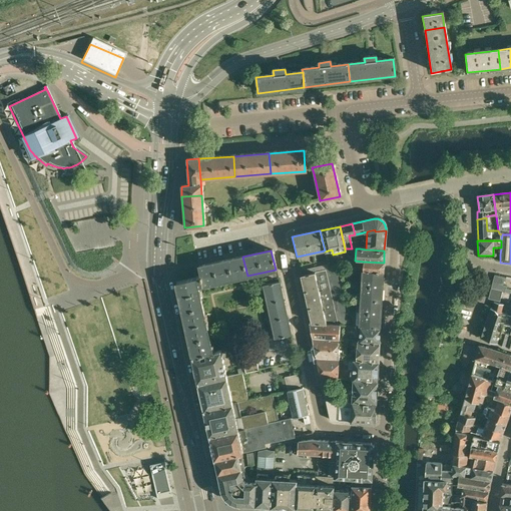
[(242,257),(212,264),(216,283),(247,276),(242,257)]
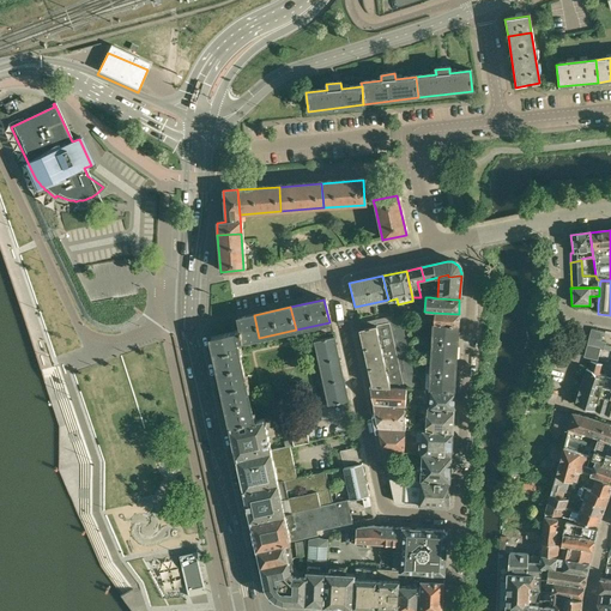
[(434,313),(433,325),(457,326),(458,326),(459,314),(434,313)]
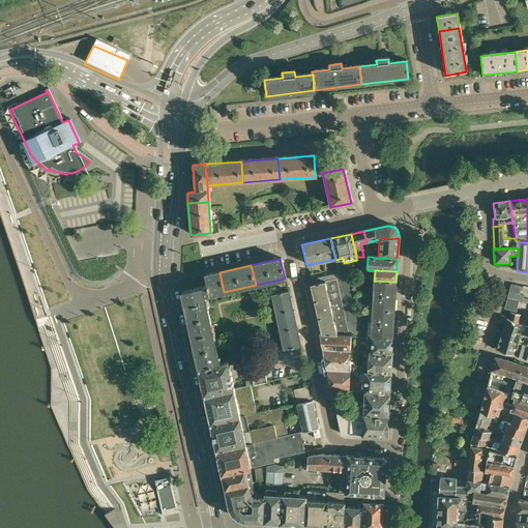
[(183,301),(203,296),(222,293),(217,272),(203,275),(206,287),(181,292),(183,301)]
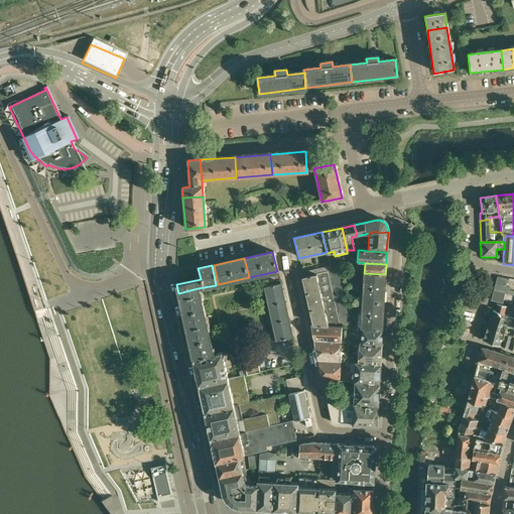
[(329,267),(300,273),(301,278),(330,272),(329,267)]
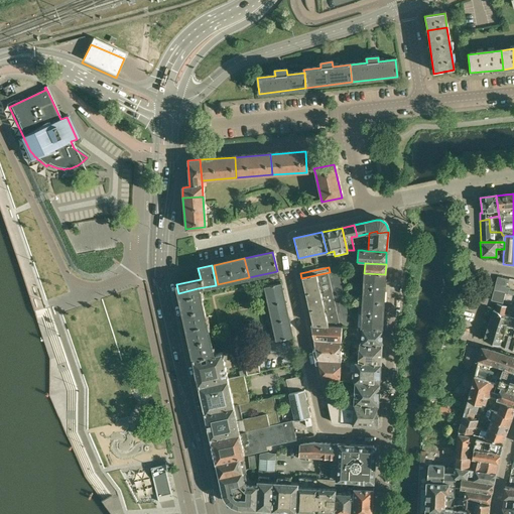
[(330,272),(301,278),(302,279),(313,327),(341,328),(344,328),(332,277),(331,271),(330,272)]
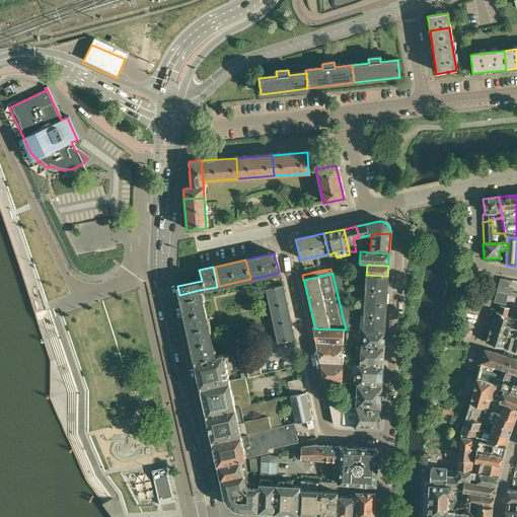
[(386,276),(366,275),(364,303),(384,304),(386,276)]
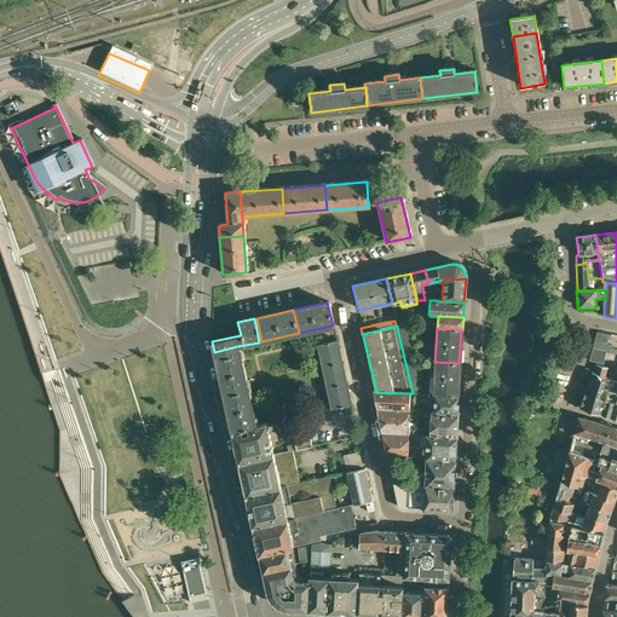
[(405,332),(398,333),(413,393),(420,391),(405,332)]
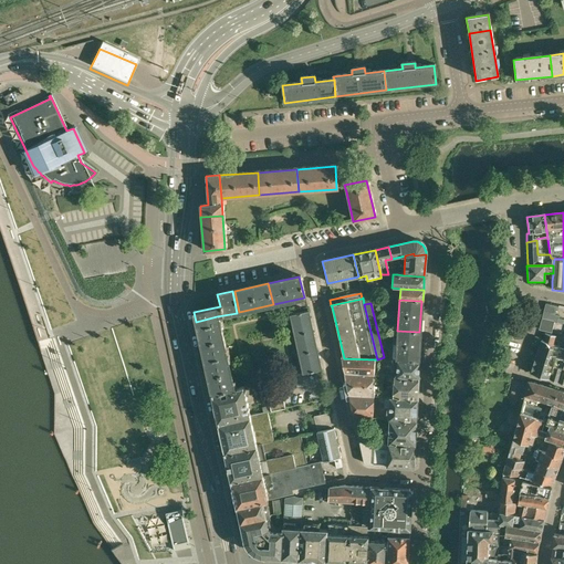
[(550,306),(544,305),(541,317),(553,321),(555,307),(550,306)]
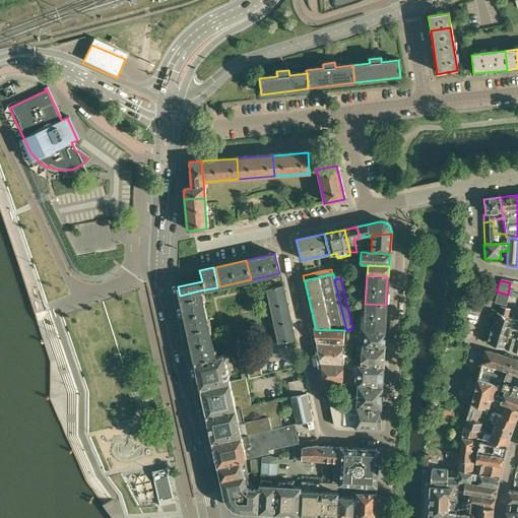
[(266,289),(269,303),(284,300),(281,286),(266,289)]
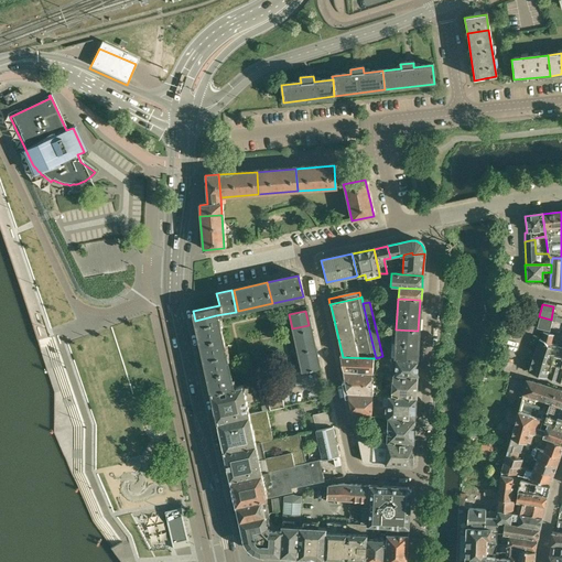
[(224,350),(216,315),(195,321),(203,355),(224,350)]
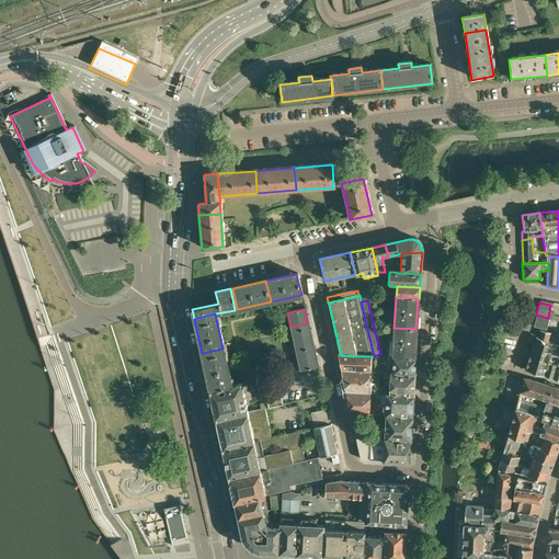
[(545,331),(548,318),(536,315),(532,328),(545,331)]
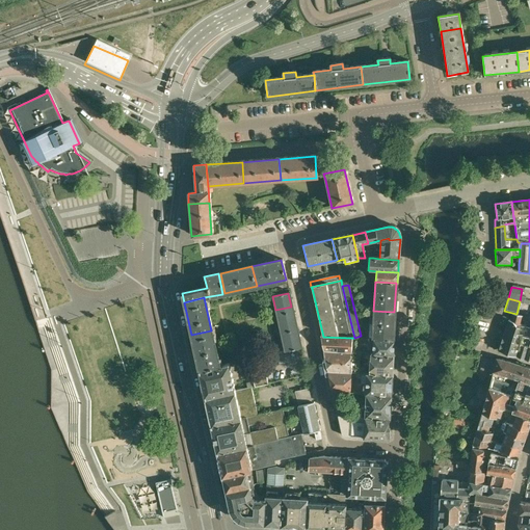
[(291,307),(275,310),(280,330),(295,327),(291,307)]
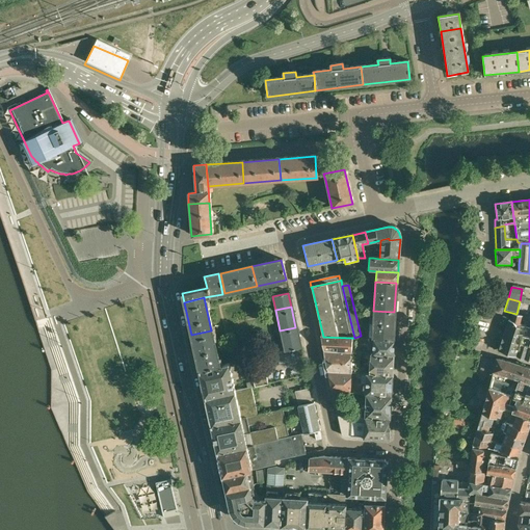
[(394,312),(373,311),(372,339),(373,339),(393,341),(394,312)]
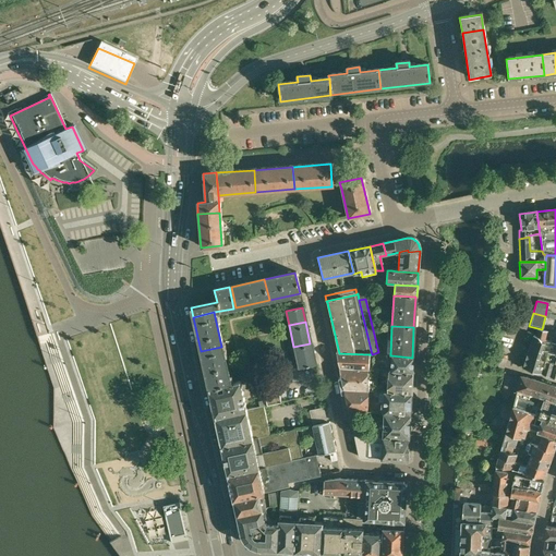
[(543,343),(544,343),(547,334),(535,330),(533,337),(538,339),(543,343)]
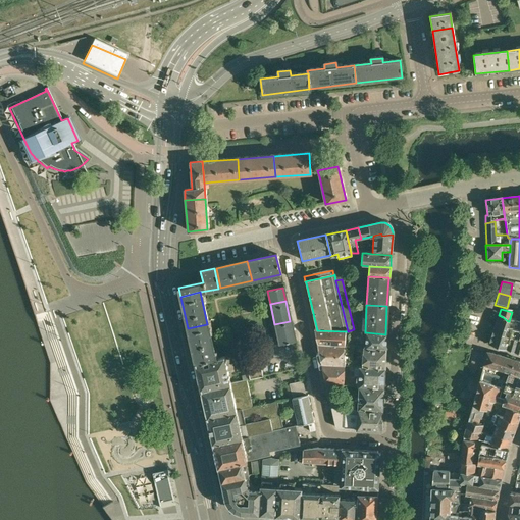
[(506,350),(509,340),(506,339),(508,330),(511,331),(512,329),(507,328),(509,321),(508,321),(503,317),(499,315),(498,315),(488,344),(506,350)]
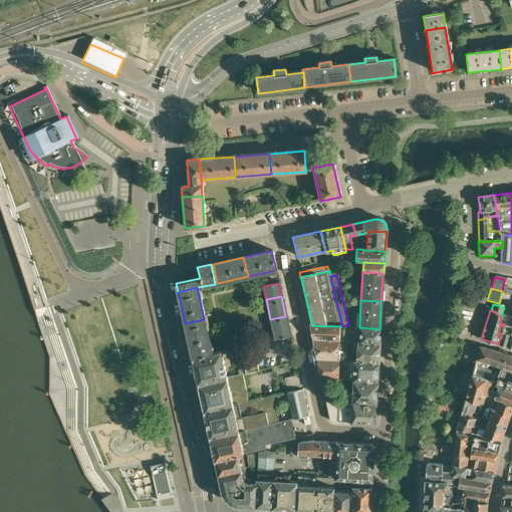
[(285,316),(270,319),(275,340),(290,337),(285,316)]
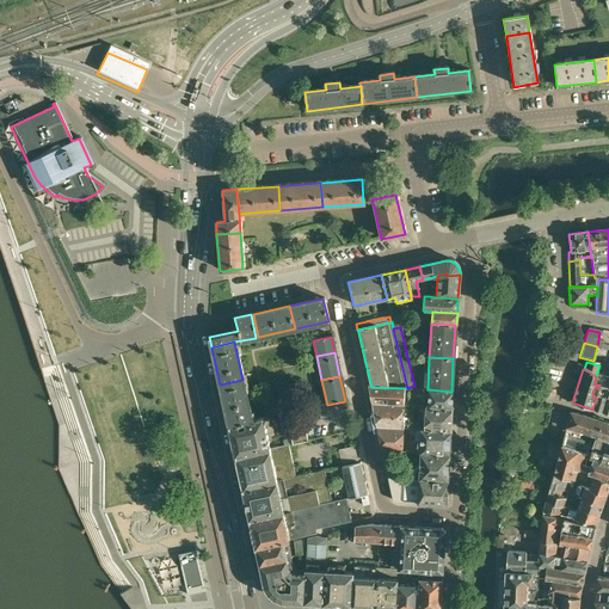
[(251,420),(244,385),(221,389),(229,425),(251,420)]
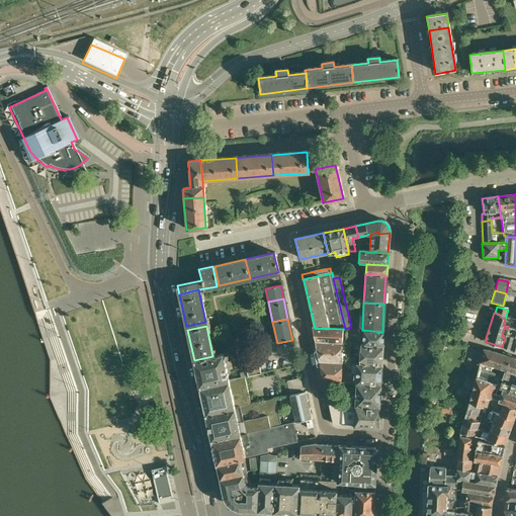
[(315,328),(311,327),(314,342),(341,344),(342,329),(315,328)]
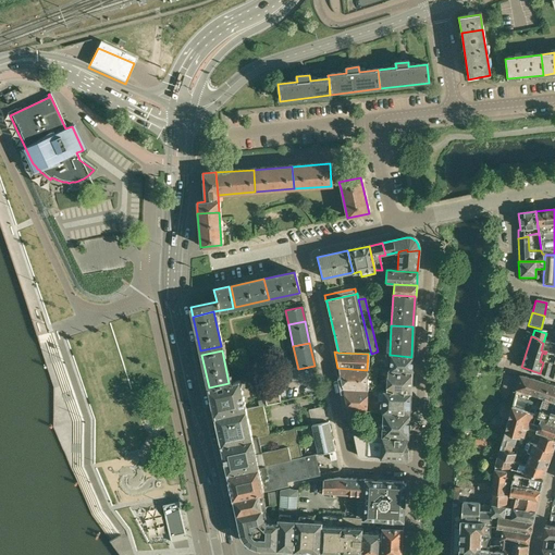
[(387,364),(386,371),(411,373),(412,357),(411,357),(391,355),(390,364),(387,364)]
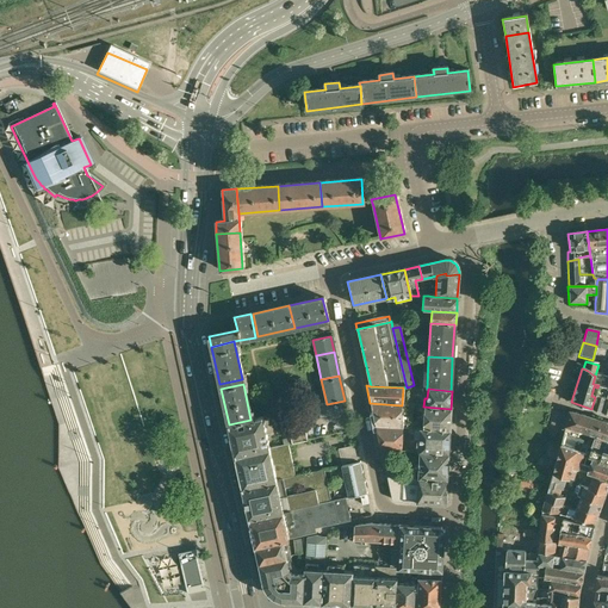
[(596,395),(595,397),(591,409),(607,414),(607,397),(605,397),(596,395)]
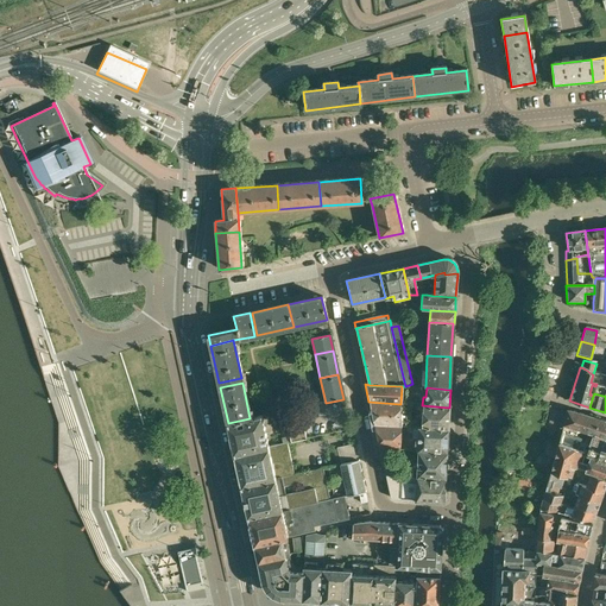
[(368,402),(371,415),(398,417),(398,416),(408,416),(409,405),(401,404),(368,402)]
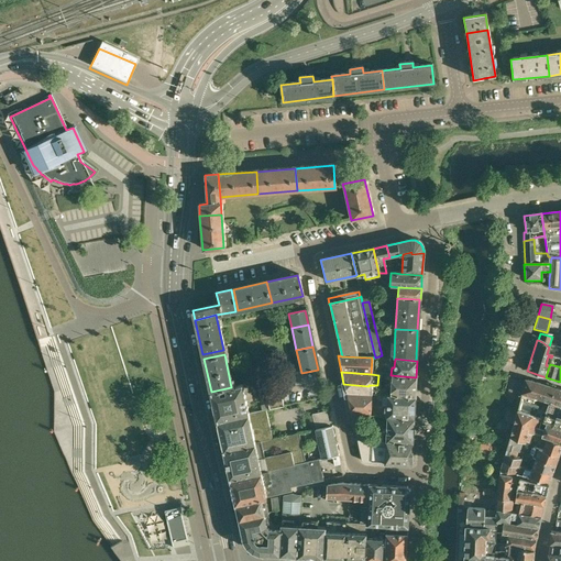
[(415,398),(416,377),(391,375),(389,397),(415,398)]
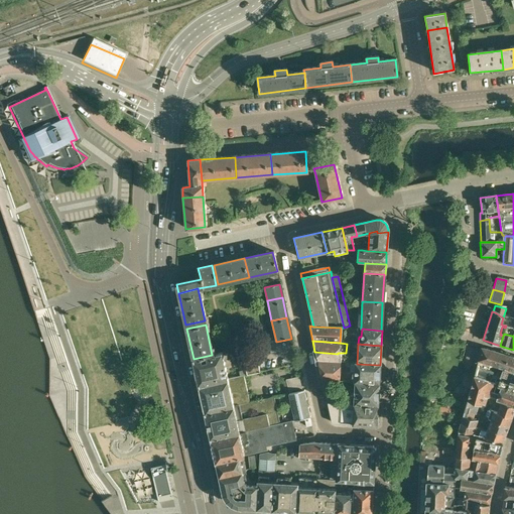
[(493,352),(487,351),(480,349),(477,361),(483,363),(490,366),(493,352)]
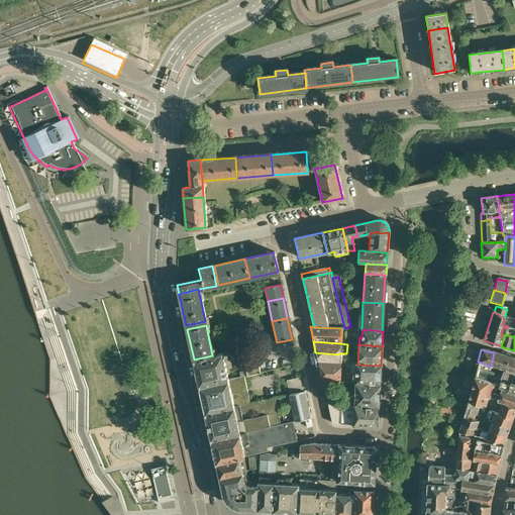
[(338,354),(315,352),(317,362),(340,363),(346,364),(346,353),(338,353),(338,354)]
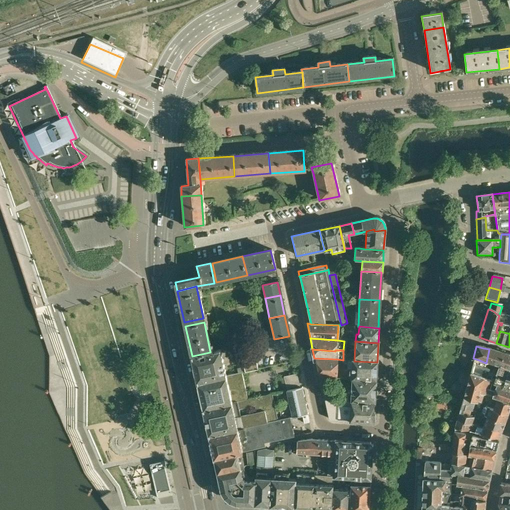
[(489,349),(486,363),(499,367),(504,354),(489,349)]
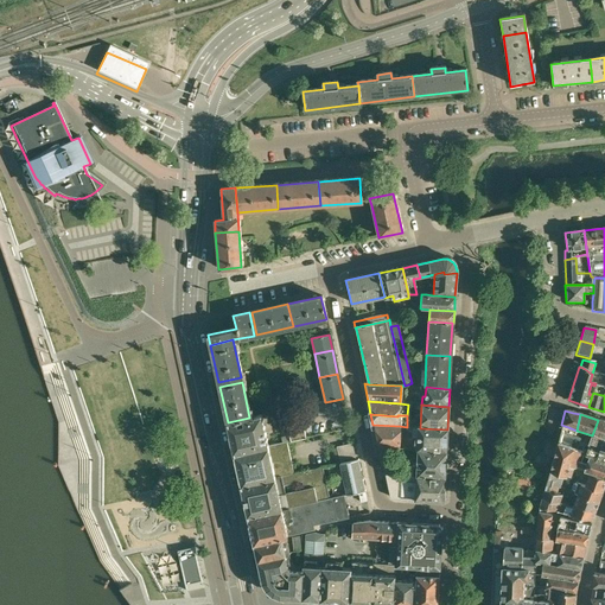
[(258,416),(249,418),(228,422),(227,422),(234,454),(265,447),(258,416)]
